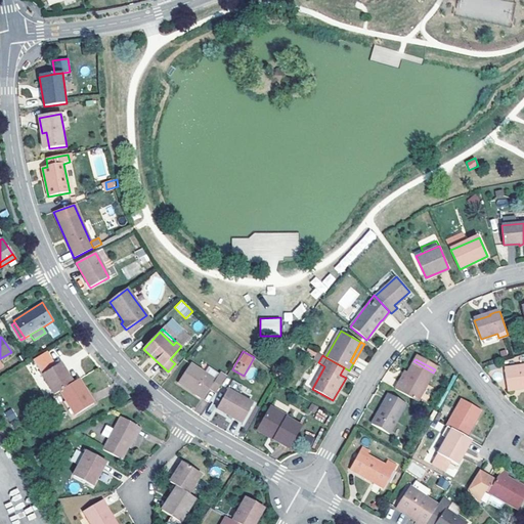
[(399,382),(395,389),(417,401),(433,373),(413,361),(407,374),(401,383),(399,382)]
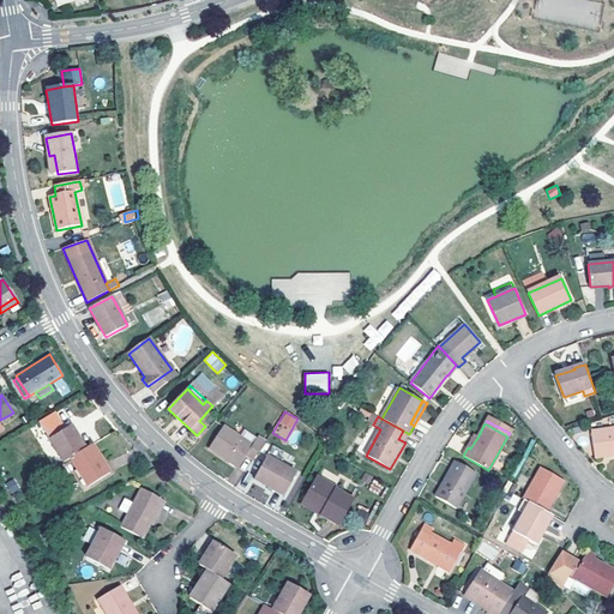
[(380,429),(373,425),(359,451),(366,456),(380,429)]
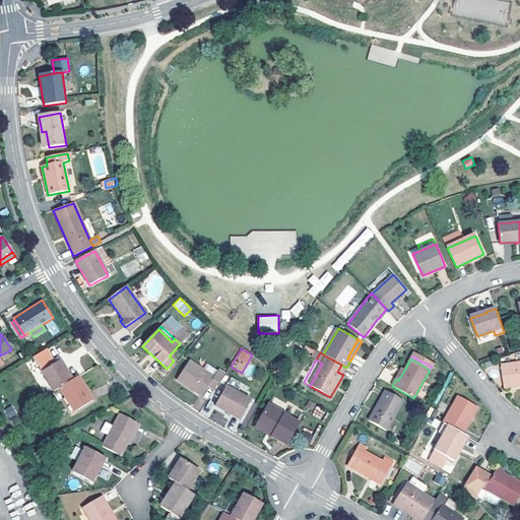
[(42,372),(54,392),(60,388),(73,380),(61,361),(42,372)]
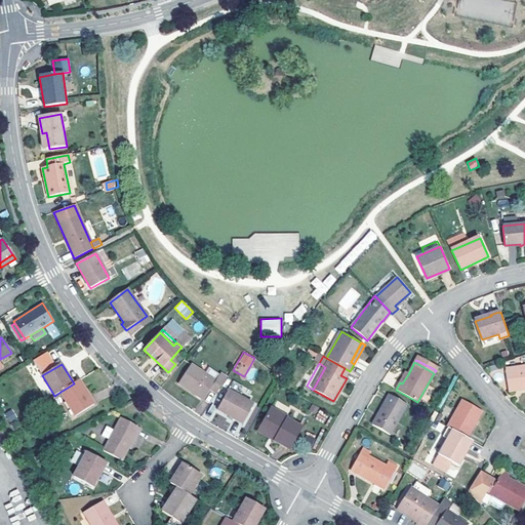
[(175,364),(168,372),(171,374),(178,367),(175,364)]
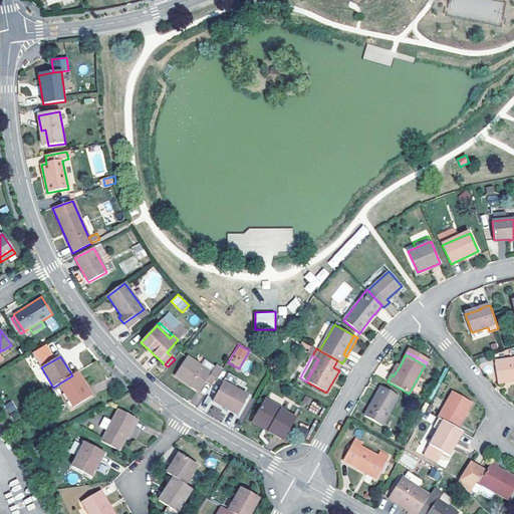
[(200,392),(207,380),(213,384),(222,370),(216,366),(212,373),(187,357),(176,375),(200,392)]
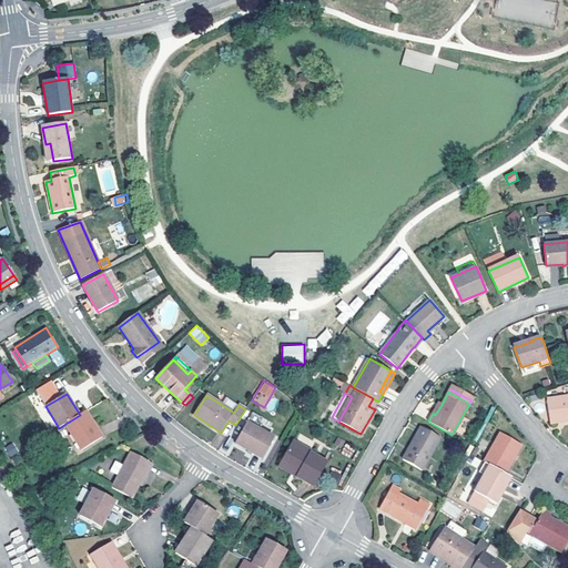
[(567,396),(547,399),(550,423),(567,419),(567,396)]
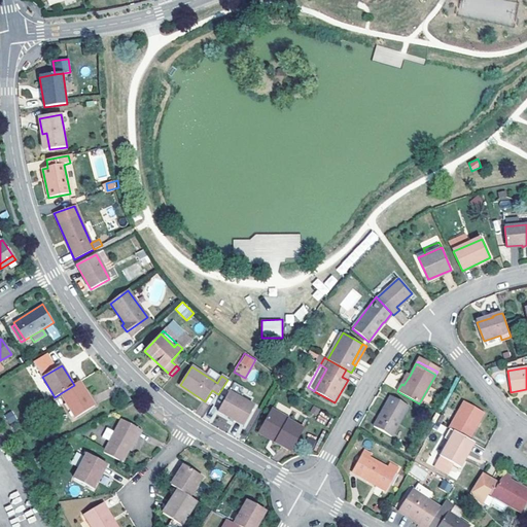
[(348,380),(351,373),(346,370),(342,377),(348,380)]
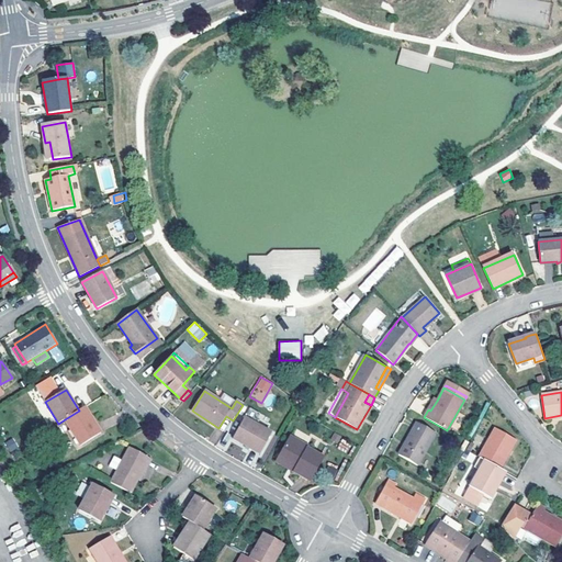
[(434,398),(428,409),(430,411),(437,401),(434,398)]
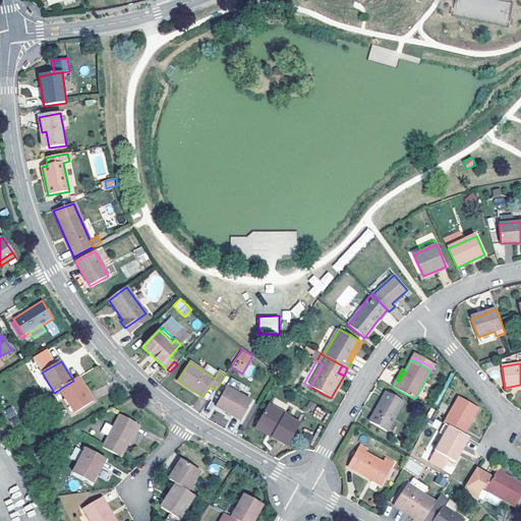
[(93,401),(78,378),(73,381),(60,389),(75,413),(93,401)]
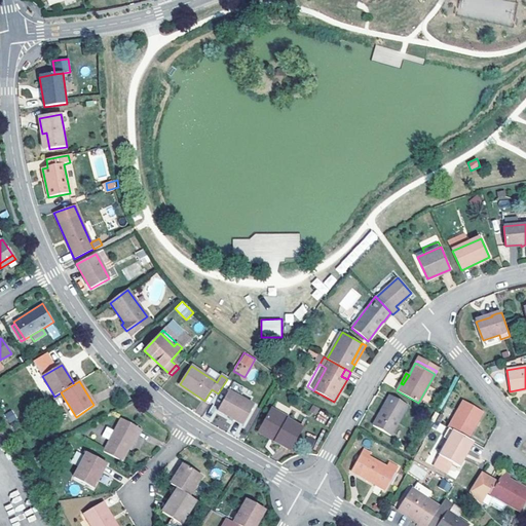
[(254,406),(227,392),(217,412),(242,425),(254,406)]
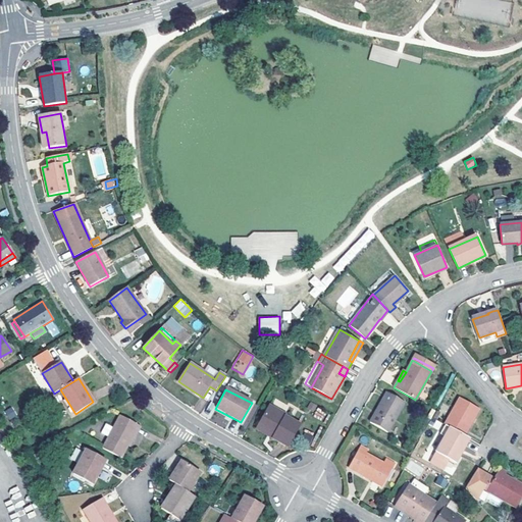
[(385,393),(369,422),(387,432),(404,402),(385,393)]
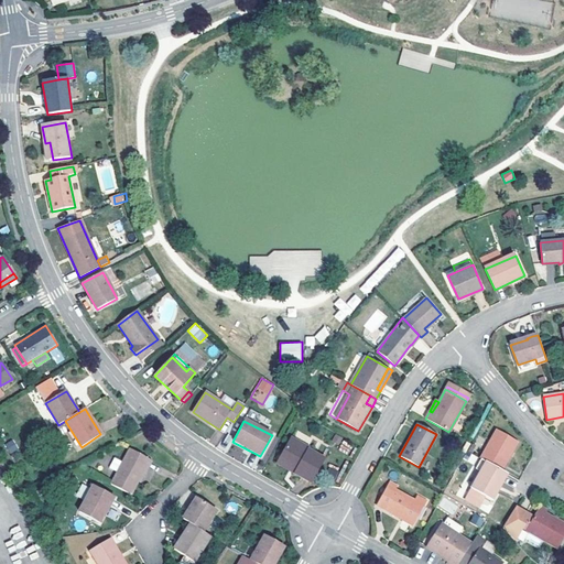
[(481,459),(501,470),(518,441),(498,430),(481,459)]
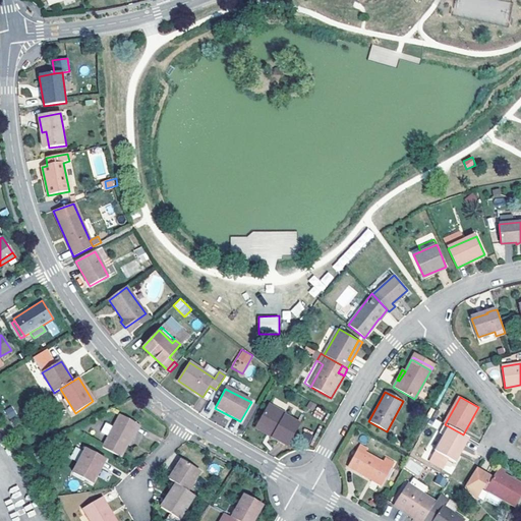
[(275,435),(273,439),(287,446),(299,423),(285,416),(286,414),(269,405),(257,425),(275,435)]
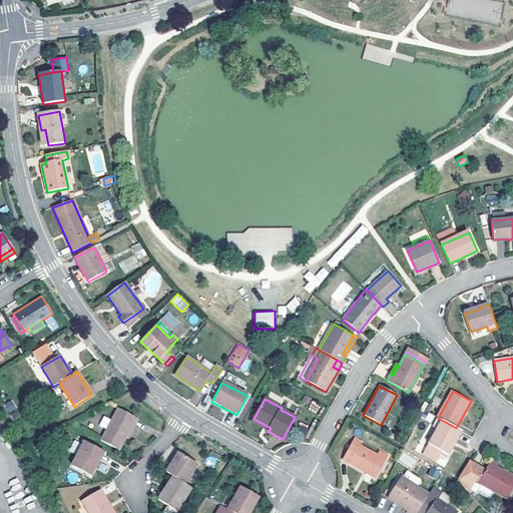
[(4,404),(8,413),(16,409),(12,401),(4,404)]
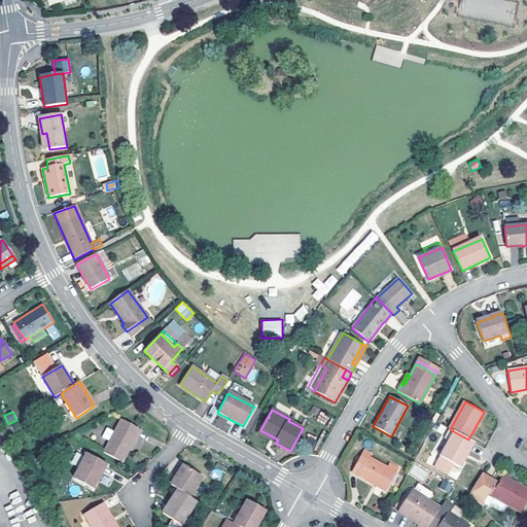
[(316,420),(325,424),(328,417),(320,413),(316,420)]
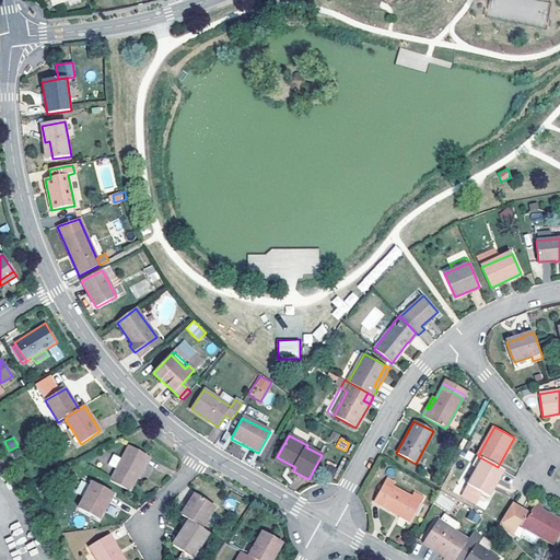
[(129,446),(121,459),(116,469),(111,481),(130,492),(149,457),(129,446)]
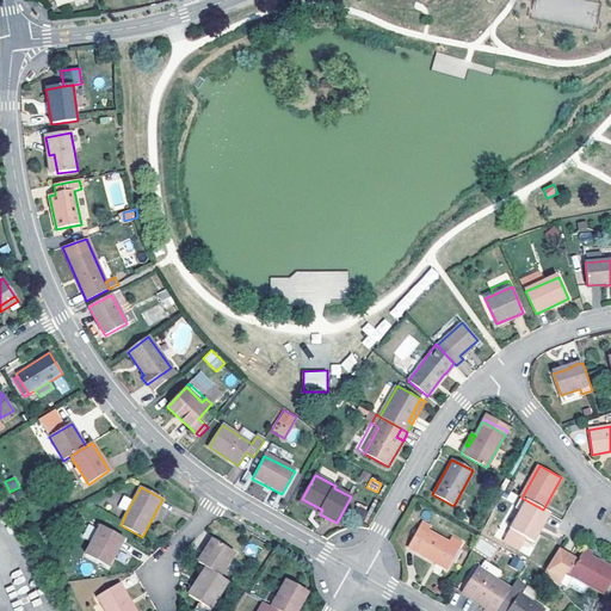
[(127,512),(133,501),(124,497),(118,507),(127,512)]
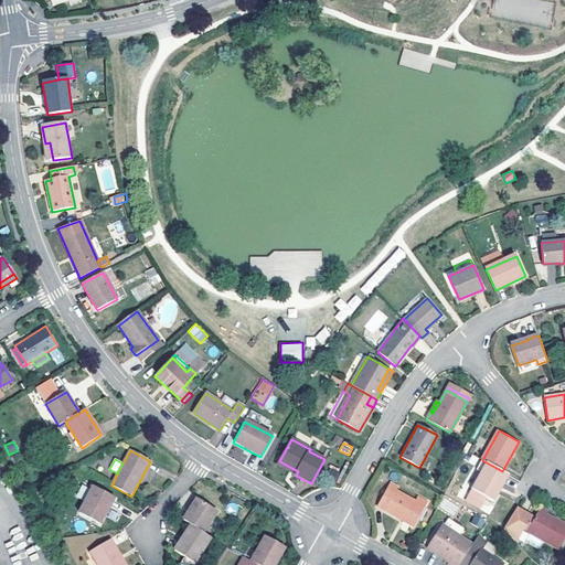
[(481,472),(478,479),(473,488),(472,490),(493,501),(497,496),(501,488),(508,475),(502,471),(482,460),(477,470),(481,472)]
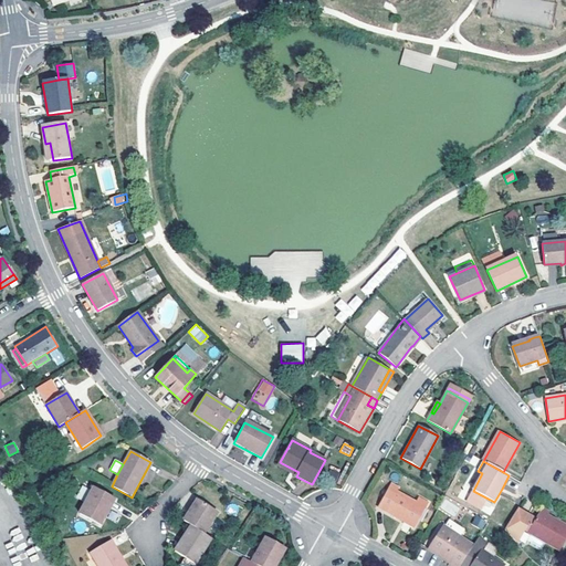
[(299,472),(280,462),(278,467),(296,477),(299,472)]
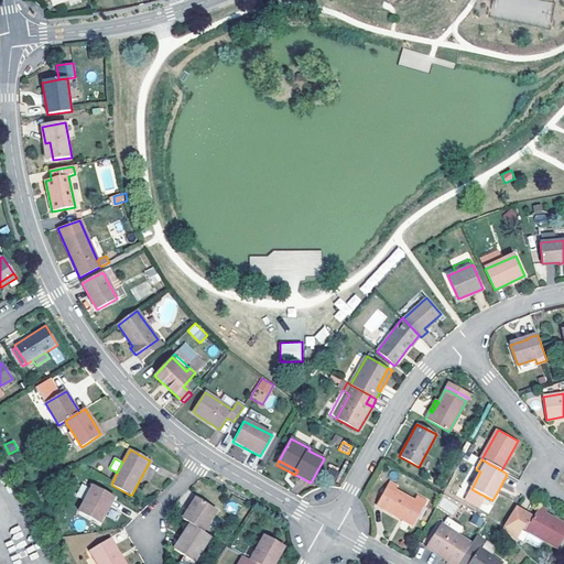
[(473,487),(477,478),(470,475),(466,484),(473,487)]
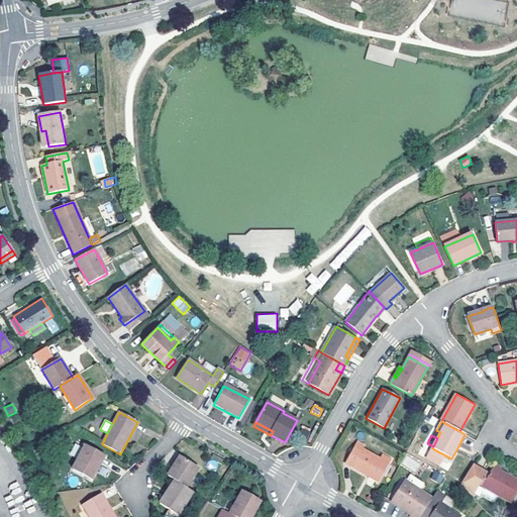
[(364,445),(357,442),(345,463),(379,482),(392,458),(383,453),(380,459),(362,449),(364,445)]
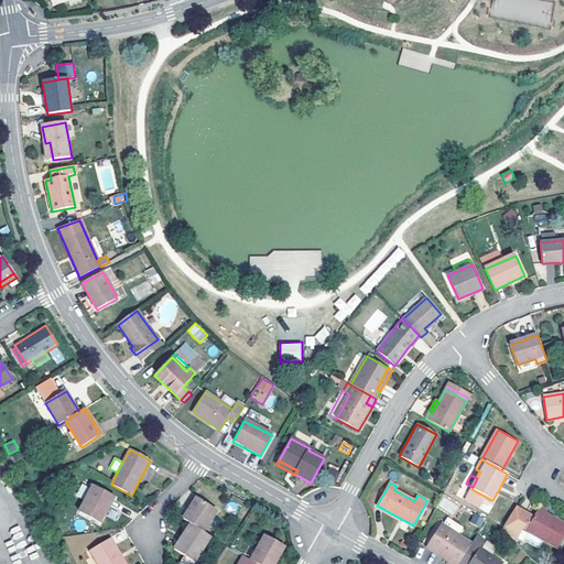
[(114,497),(93,486),(79,512),(99,523),(114,497)]
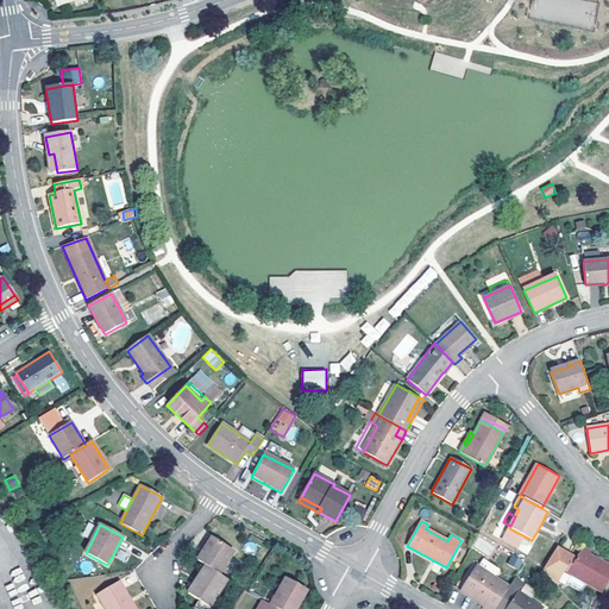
[(206,566),(219,575),(234,551),(212,538),(198,560),(206,566)]
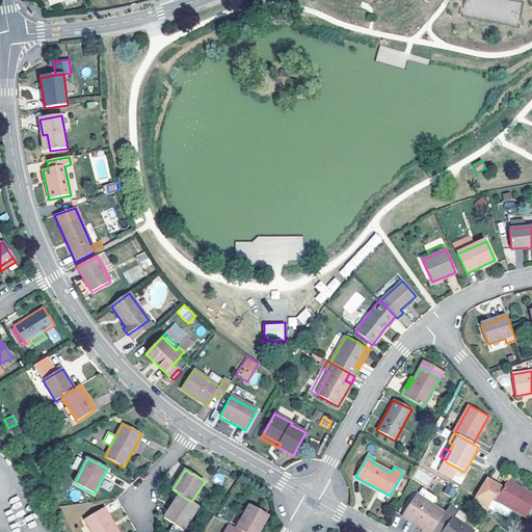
[(496,499),(527,516),(531,507),(531,495),(515,484),(516,481),(509,477),(502,488),(496,499)]
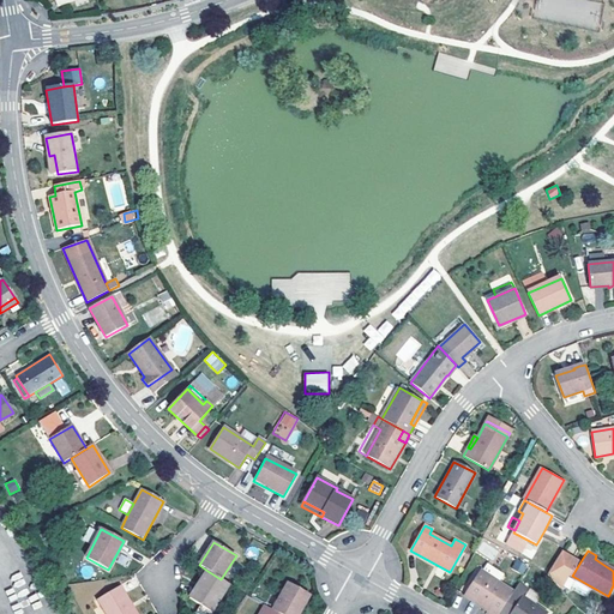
[(572,576),(579,564),(561,553),(548,575),(560,588),(570,573),(572,576)]
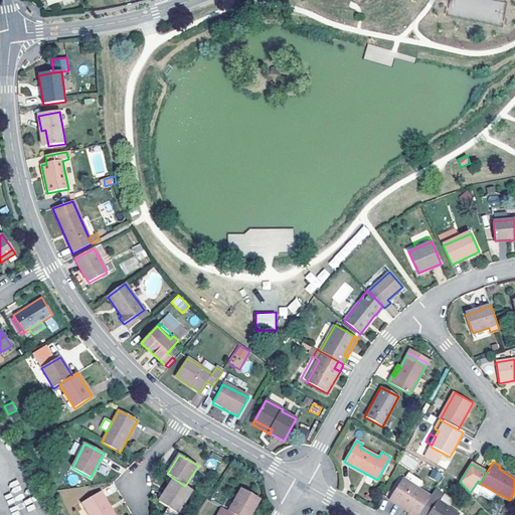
[(428,478),(439,482),(443,473),(433,469),(428,478)]
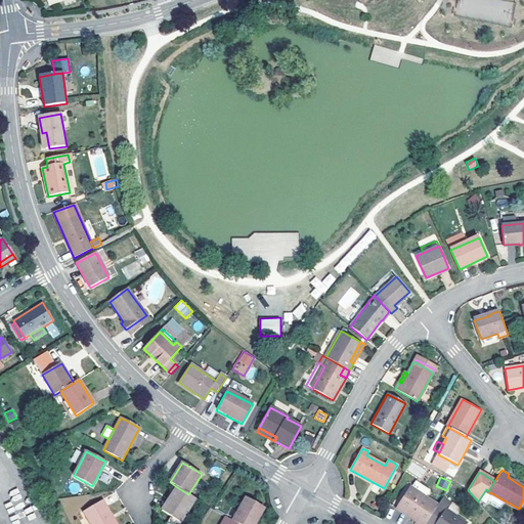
[(188,494),(177,487),(162,511),(171,516),(180,522),(195,498),(188,494)]
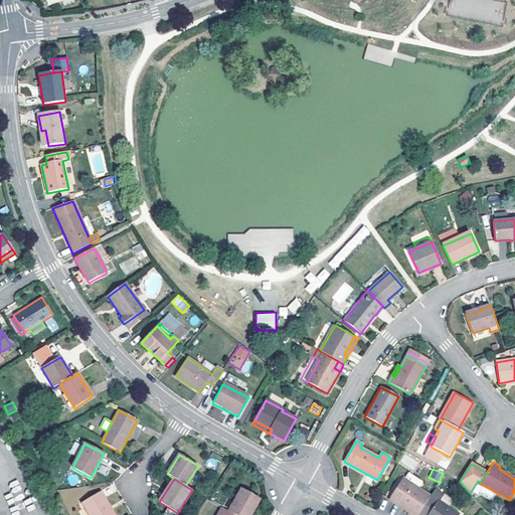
[(407,514),(418,514),(427,502),(431,497),(402,479),(388,499),(409,513),(407,514)]
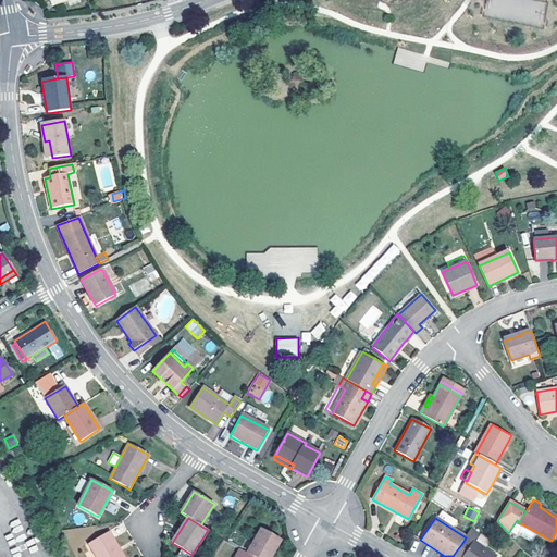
[(471,529),(466,537),(462,543),(470,548),(474,541),(479,534),(471,529)]
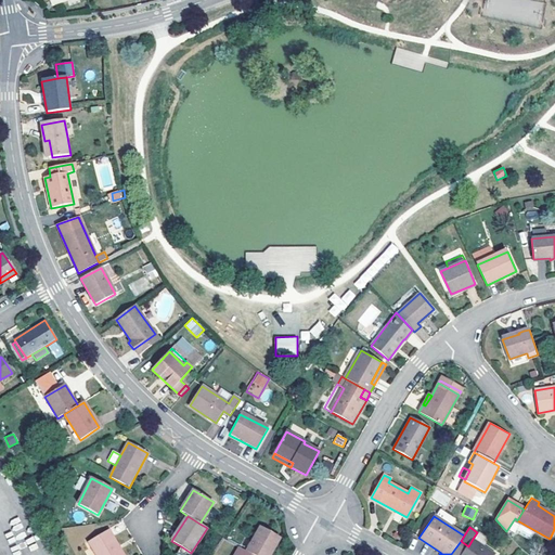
[(123,554),(107,528),(88,541),(95,554),(123,554)]
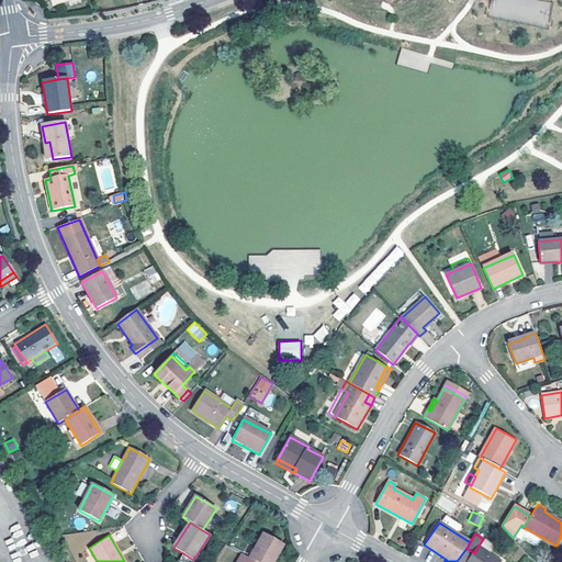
[(256,561),(273,561),(283,544),(265,535),(250,559),(256,561)]
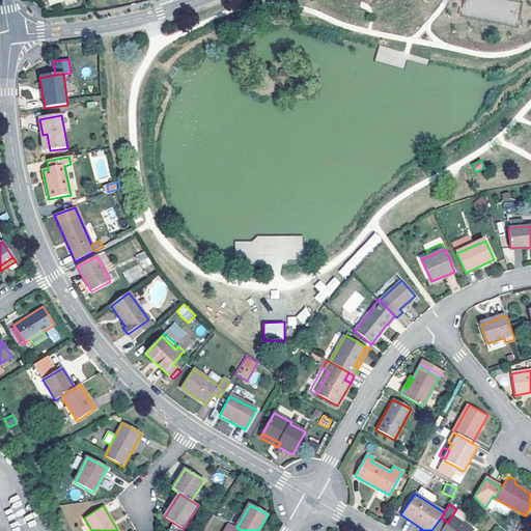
[(473,530),(474,530),(452,515),(448,523),(441,518),(431,530),(473,530)]
